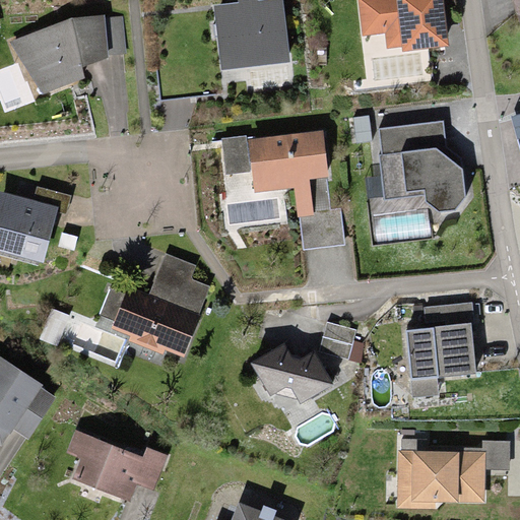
[(238,0),(239,3),(214,6),(220,70),(289,63),(283,0),(270,0),(258,1),(257,0),(238,0)]
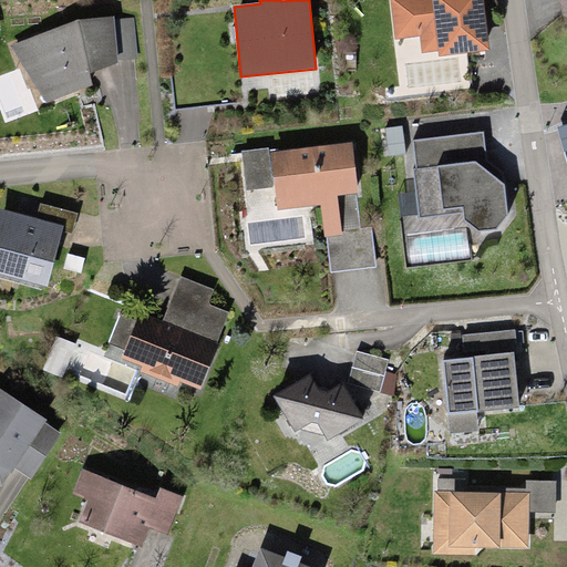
[(482,0),(390,0),(394,39),(420,37),(422,53),(437,51),(439,57),(488,51),(482,0)]
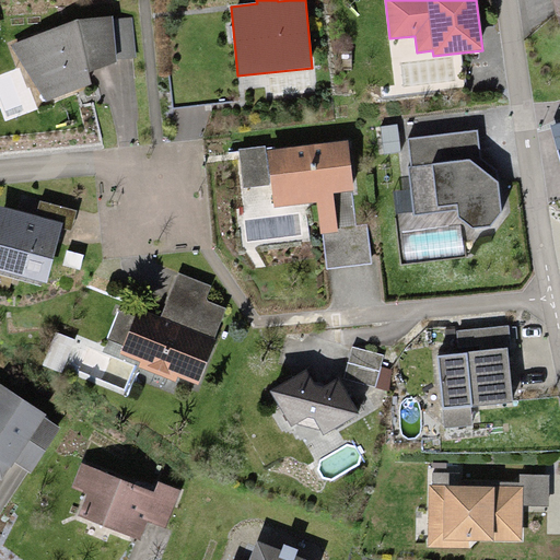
[(559,0),(550,0),(559,26),(559,25),(559,0)]
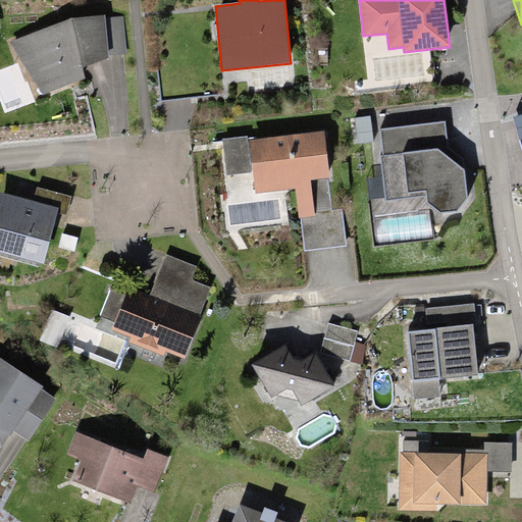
[(72,18),(9,42),(44,96),(85,80),(82,69),(108,59),(107,55),(126,55),(122,16),(105,17),(105,15),(72,18)]
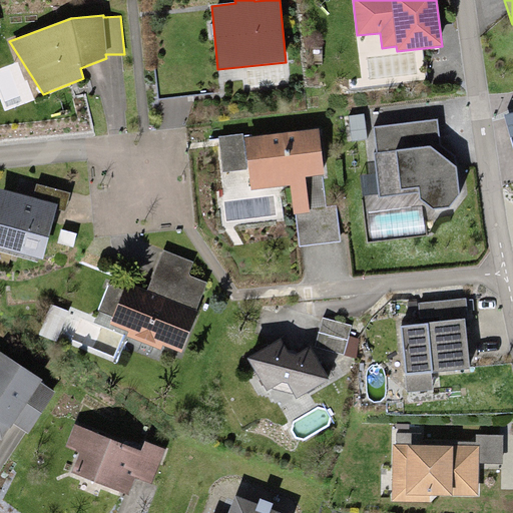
[(437,119),(373,126),(375,152),(373,152),(378,197),(414,192),(432,209),(449,208),(459,195),(455,157),(440,144),(437,119)]
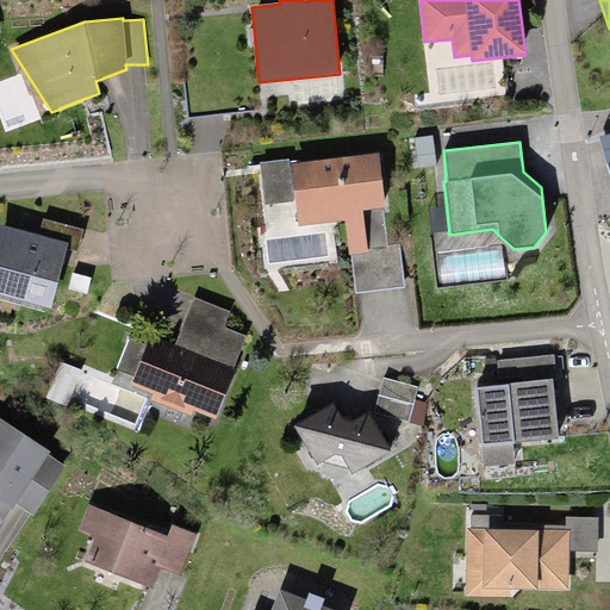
[(379,154),(261,163),(266,204),(296,203),(299,226),(346,222),(349,254),(368,251),(362,211),(384,209),(379,154)]
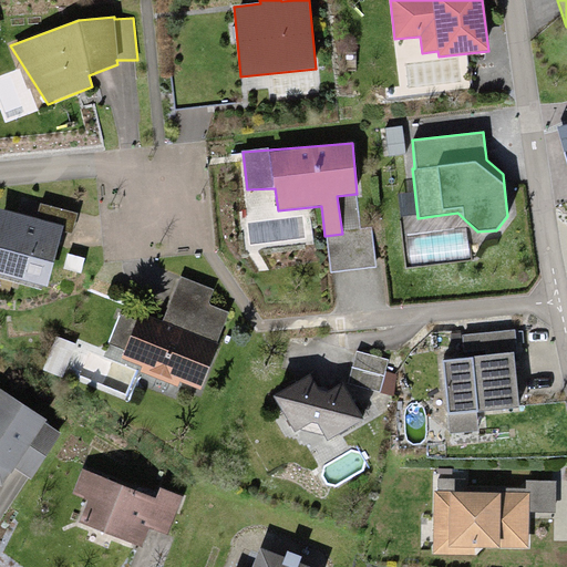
[(35,219),(0,208),(0,274),(47,287),(62,230),(71,234),(76,214),(40,204),(35,219)]
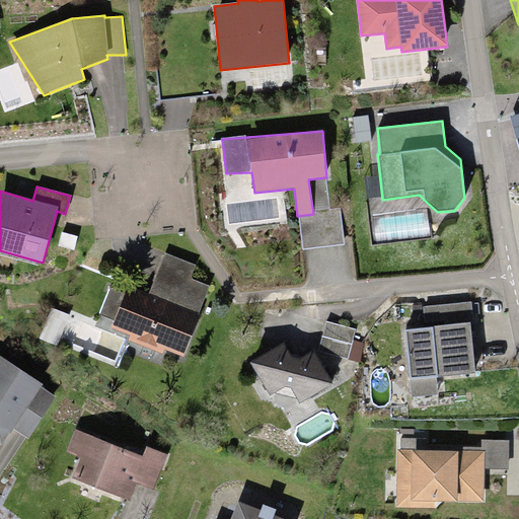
[(165,253),(148,295),(198,314),(209,286),(189,279),(195,265),(165,253)]
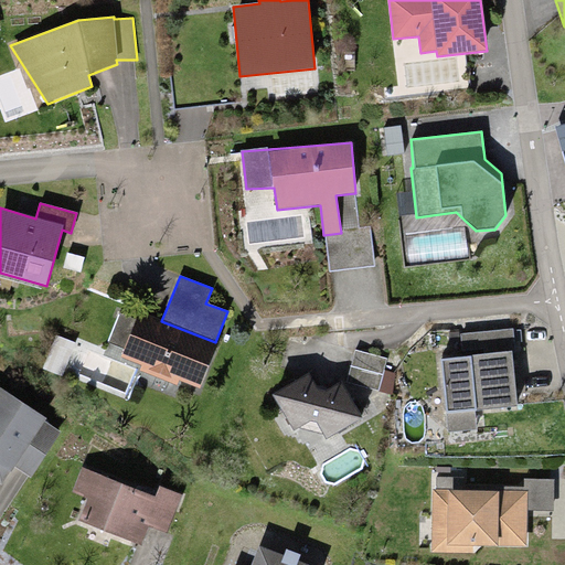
[(161,321),(139,311),(120,358),(141,366),(139,370),(177,385),(179,380),(199,388),(217,343),(215,342),(161,321)]
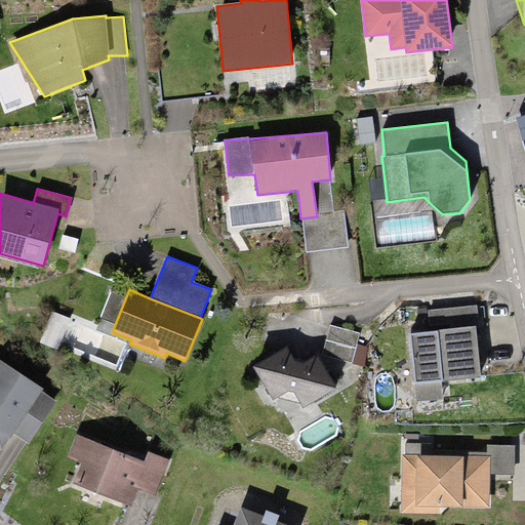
[(429,332),(409,333),(415,401),(442,400),(442,381),(480,378),(476,327),(479,327),(477,306),(428,310),(429,332)]
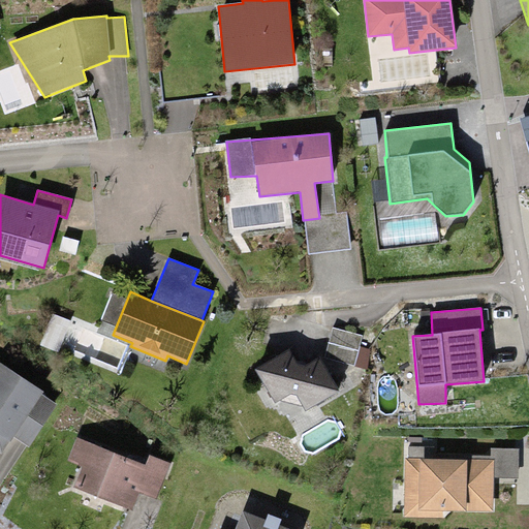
[(429,310),(419,311),(421,320),(430,320),(429,310)]
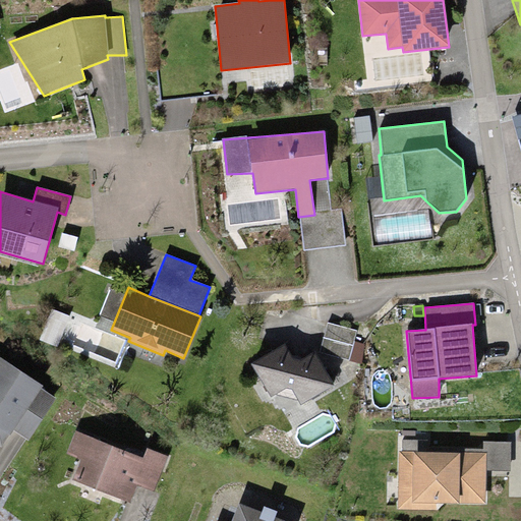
[(328,323),(320,352),(349,360),(357,331),(328,323)]
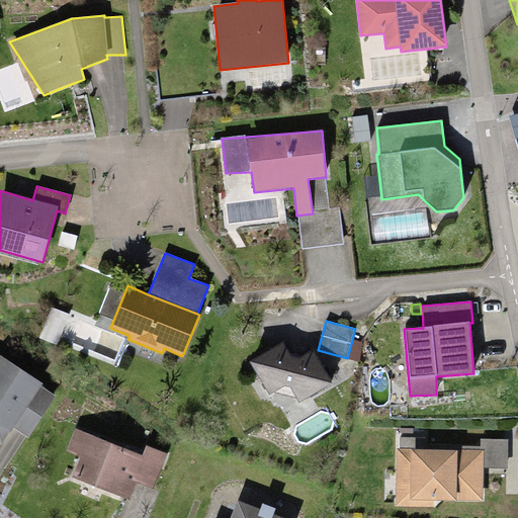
[(269,395),(285,386),(289,387),(298,403),(333,384),(313,351),(300,358),(296,359),(293,358),(283,343),(250,363),(269,395)]
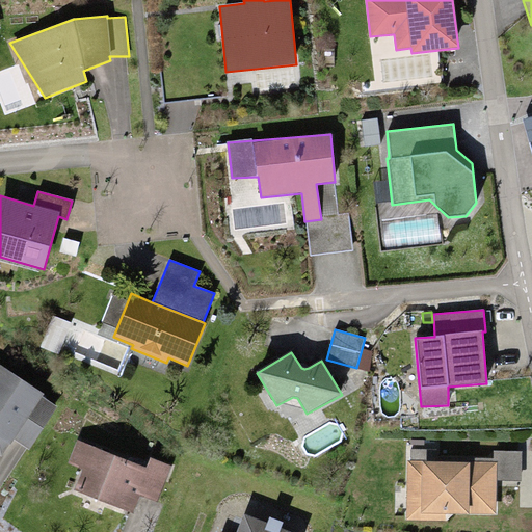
[(45,395),(1,367),(0,368),(0,454),(2,456),(9,445),(26,455),(57,405),(44,397),(45,395)]
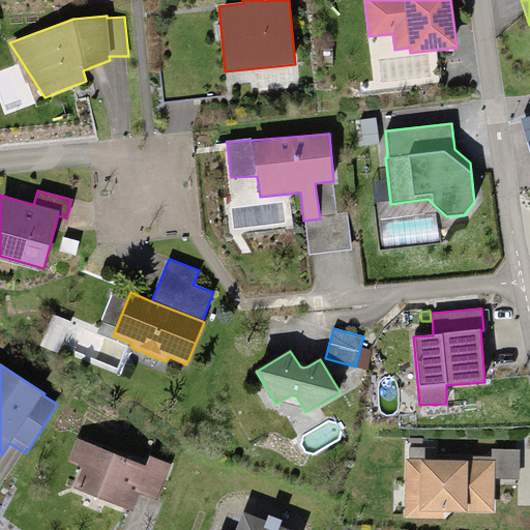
[(149,457),(146,466),(77,439),(67,463),(82,468),(74,489),(133,512),(140,494),(156,500),(170,465),(149,457)]
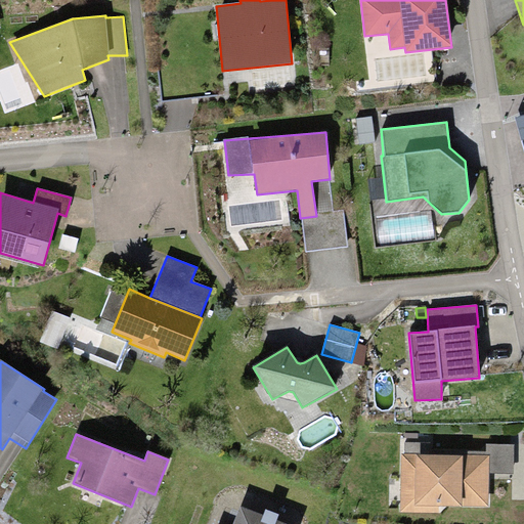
[(457,454),(401,454),(400,513),(439,513),(440,507),(489,508),(489,473),(513,474),(514,444),(486,444),(486,451),(457,451),(457,454)]
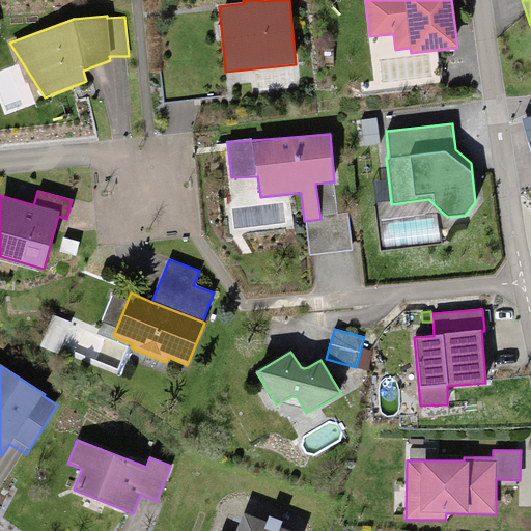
[(267,523),(243,514),(235,530),(288,530),(280,528),(282,523),(269,518),(267,523)]
